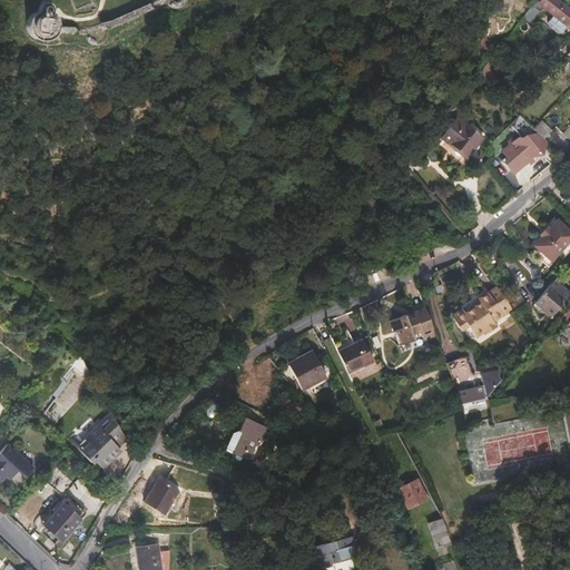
[(165,0),(166,3),(167,5),(170,8),(177,9),(185,6),(187,0),(165,0)]
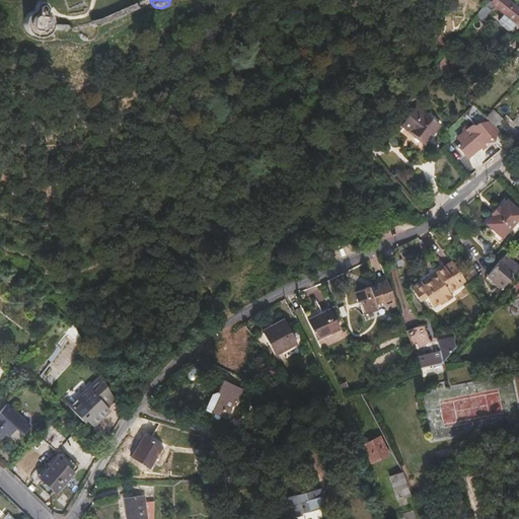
[(518,8),(508,0),(488,0),(478,14),(484,17),(490,11),(489,9),(493,2),(505,12),(503,14),(504,14),(511,20),(516,24),(518,26),(518,8)]
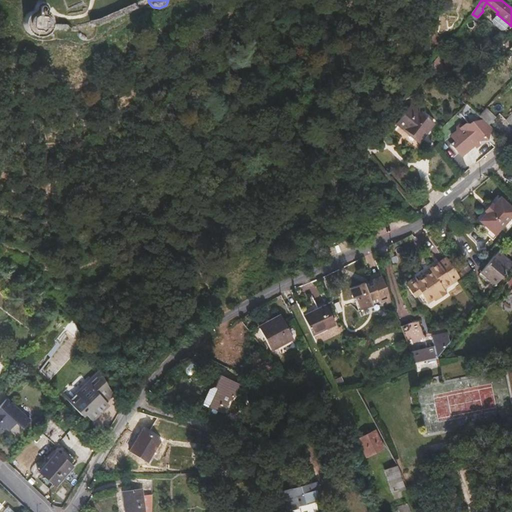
[(40,9),(33,7),(30,8),(27,10),(24,14),(22,18),(22,23),(24,27),(28,32),(34,34),(40,33),(44,31),(47,28),(48,22),(47,17),(46,15),(45,12),(42,10),(40,9)]
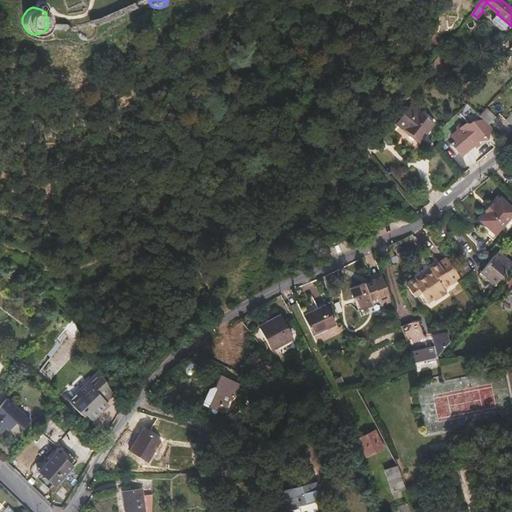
[(504,20),(497,14),(493,19),(493,24),(500,30),(505,29),(509,24),(504,20)]
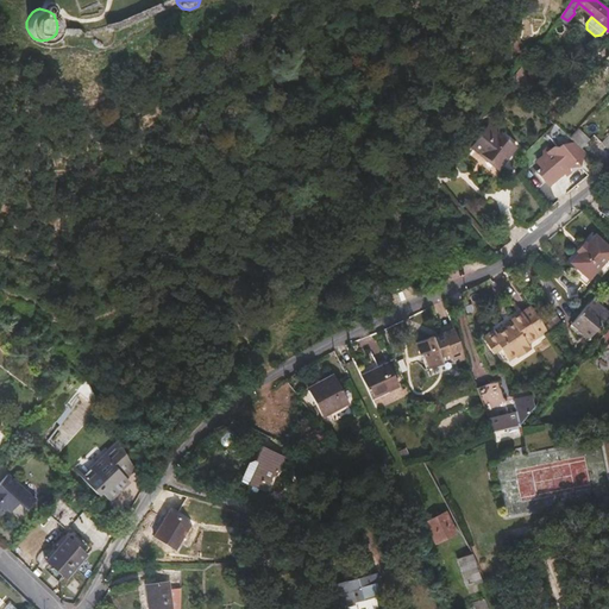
[(115,31),(113,23),(92,27),(90,37),(92,41),(93,43),(98,46),(104,48),(111,45),(114,41),(115,37),(115,31)]
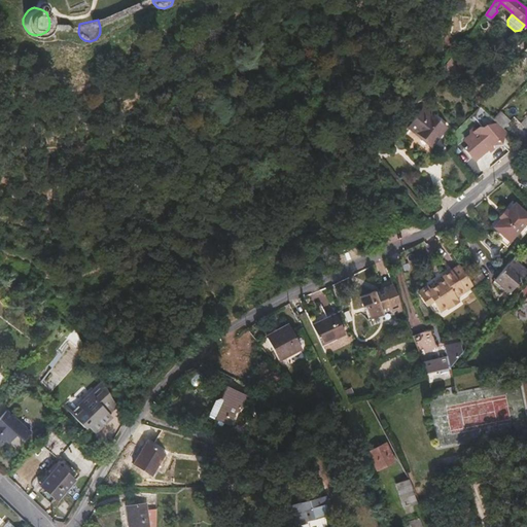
[(453,58),(444,69),(459,86),(462,83),(460,78),(455,64),(453,58)]
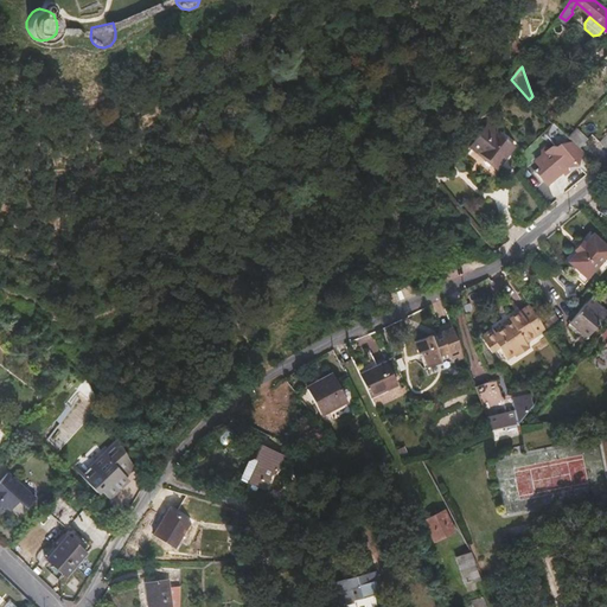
[(524,74),(530,90),(540,87),(532,70),(524,74)]
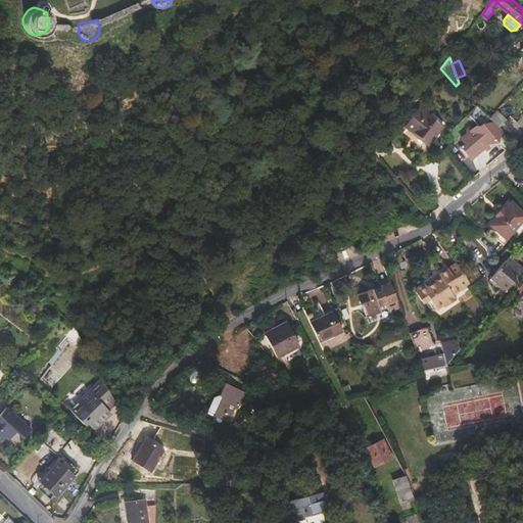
[(407,126),(430,144),(444,127),(422,107),(407,126)]
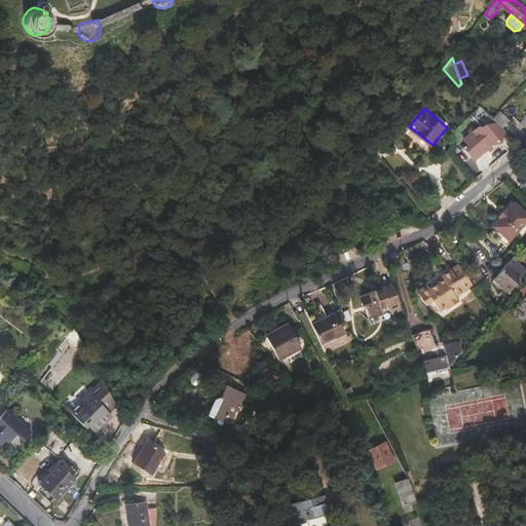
[(500,111),(493,118),(503,128),(511,121),(500,111)]
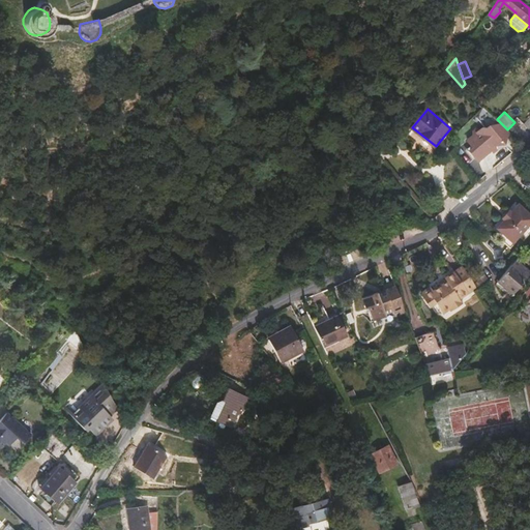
[(489,131),(487,133),(484,129),(480,131),(478,130),(474,134),(475,137),(468,142),(474,149),(470,152),(478,162),(493,149),(495,152),(499,149),(497,145),(504,144),(507,138),(511,134),(507,129),(502,124),(499,126),(498,124),(497,125),(492,126),(489,131)]
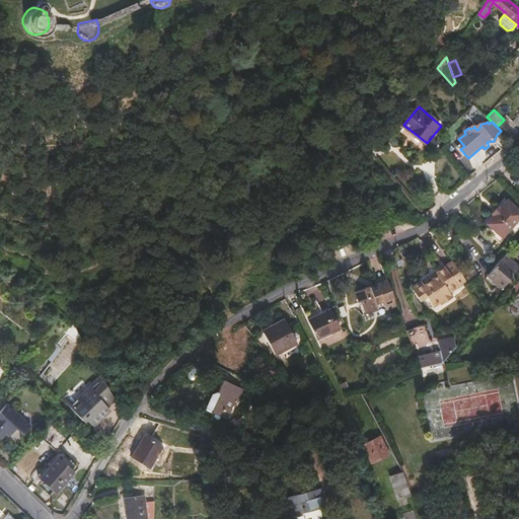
[(350,173),(345,176),(354,190),(358,188),(353,180),(355,179),(350,173)]
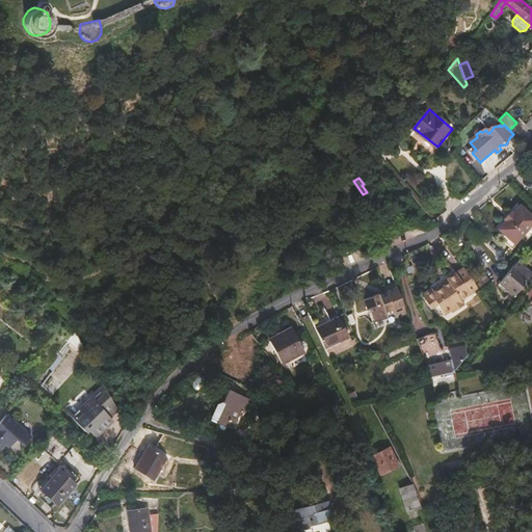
[(352,179),(344,185),(349,192),(352,191),(356,198),(363,194),(353,181),(352,179)]
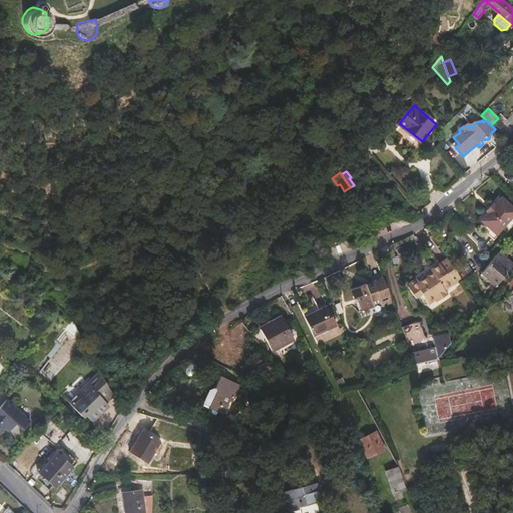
[(332,178),(324,183),(335,197),(344,191),(340,184),(337,185),(332,178)]
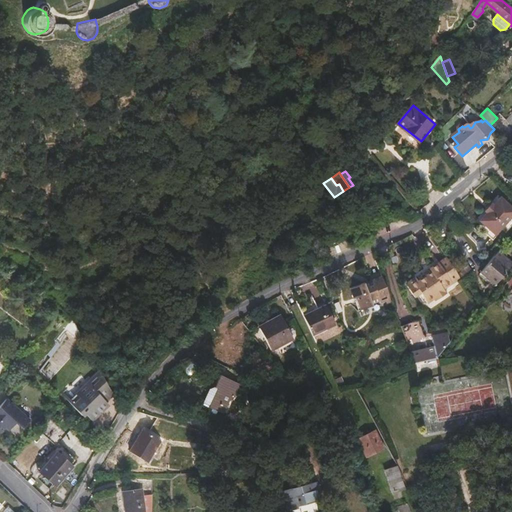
[(496,235),(511,217),(511,206),(501,197),(495,204),(487,213),(480,221),(496,235)]
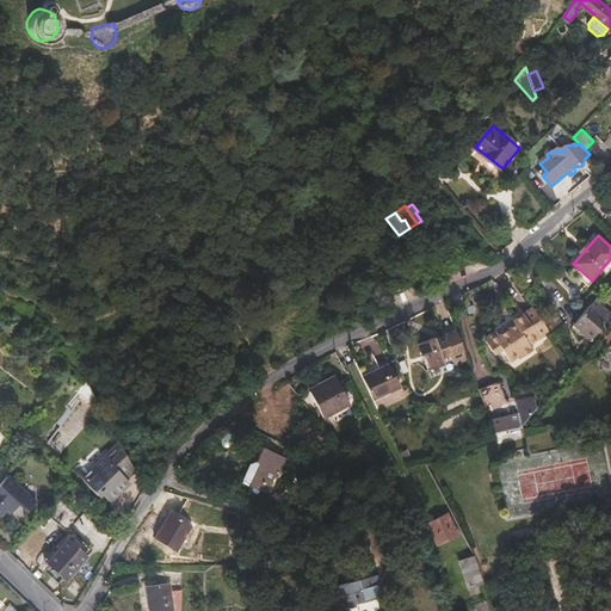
[(581,254),(591,244),(588,241),(578,252),(581,254)]
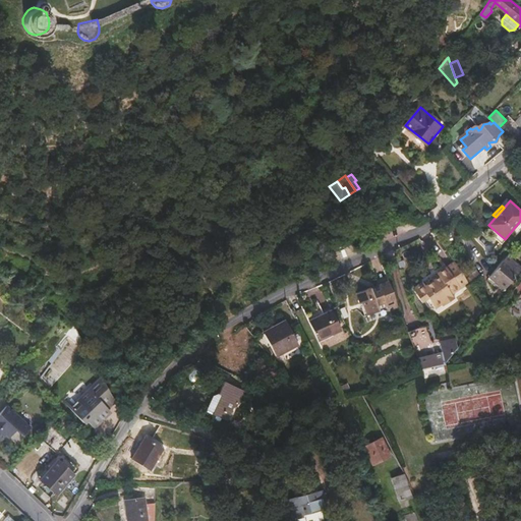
[(505,290),(520,270),(520,266),(509,255),(489,278),(505,290)]
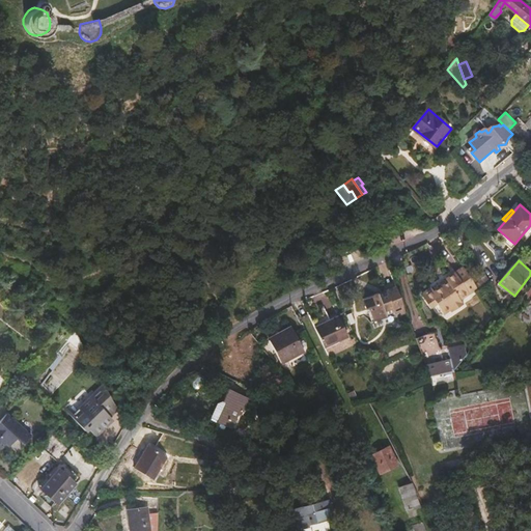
[(481,290),(492,281),(486,275),(476,284),(481,290)]
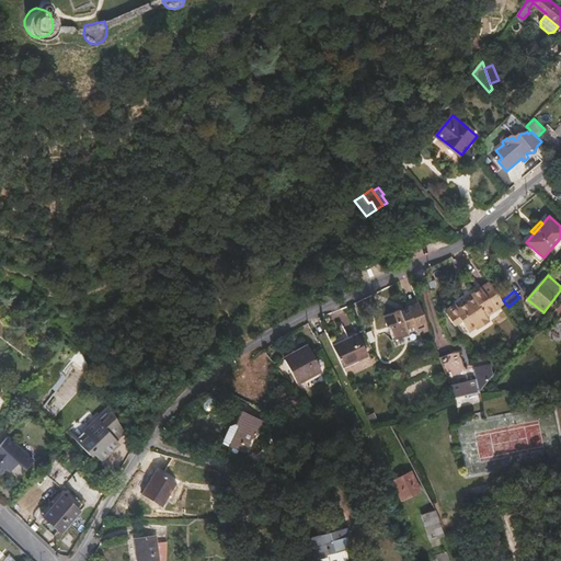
[(497,313),(483,292),(473,298),(474,299),(469,304),(469,305),(460,311),(457,307),(448,312),(447,316),(455,327),(458,327),(462,323),(469,333),(479,328),(481,332),(492,324),(489,320),(497,313)]
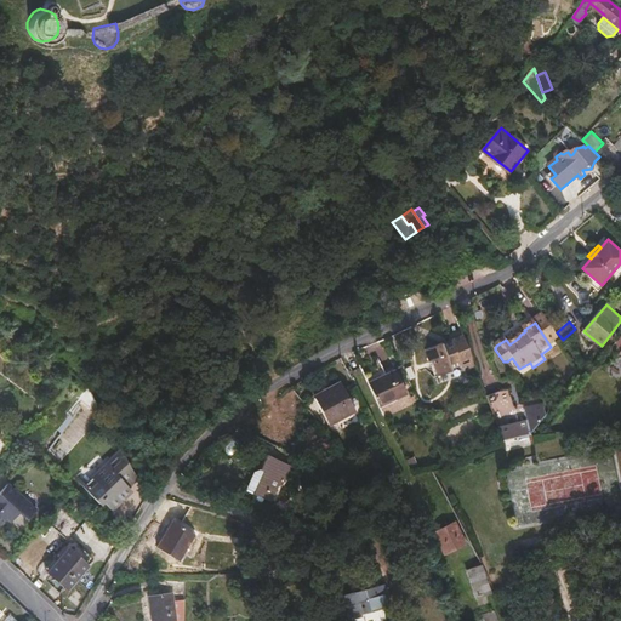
[(473,364),(462,334),(451,339),(423,349),(428,362),(431,362),(437,376),(451,371),(451,369),(461,365),(461,368),(468,365),(473,364)]
